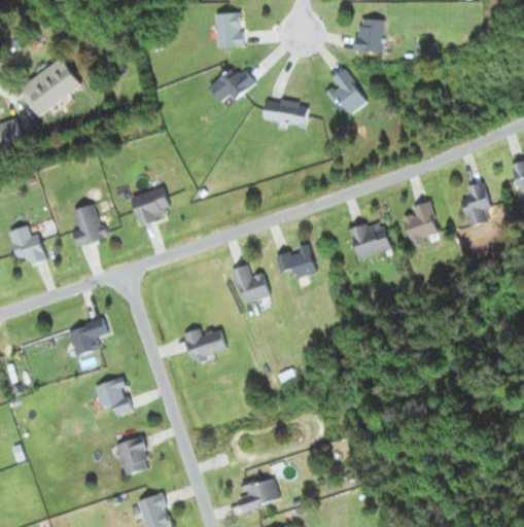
[(243,46),(243,31),(240,31),(239,12),(215,12),(216,47),(243,46)]
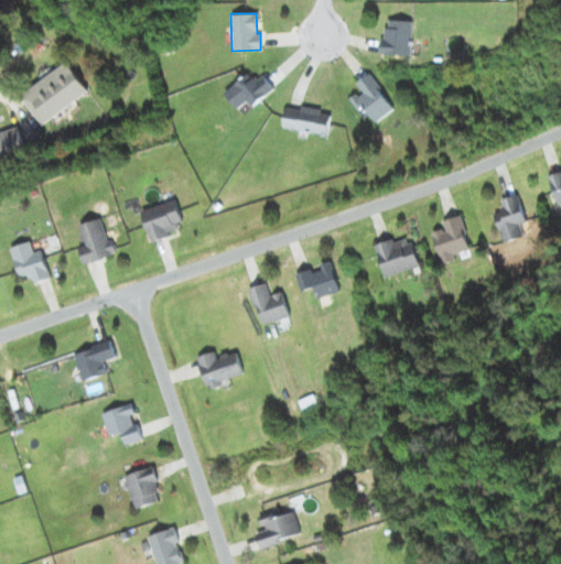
[(411,21),(383,19),(381,54),(409,55),(411,21)]
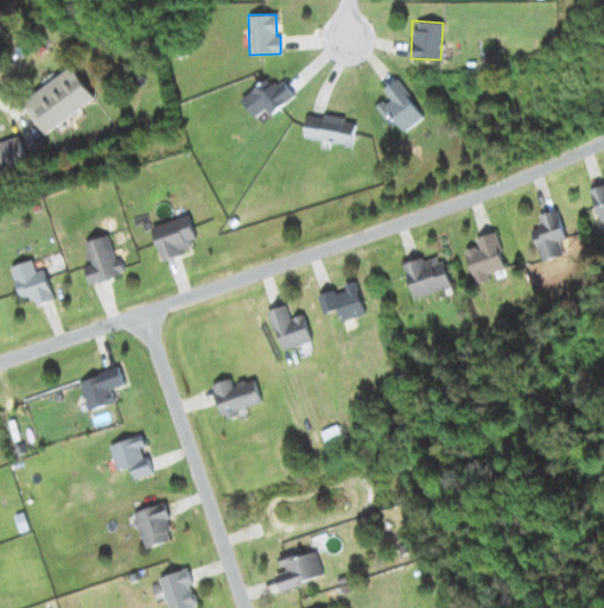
[(44,134),(95,99),(72,67),(21,102),(44,134)]
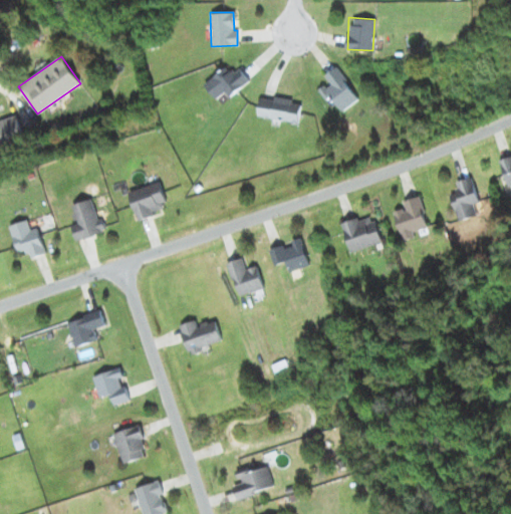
[(203,83),(215,99),(224,92),(227,97),(248,81),(238,66),(229,73),(225,67),(203,83)]
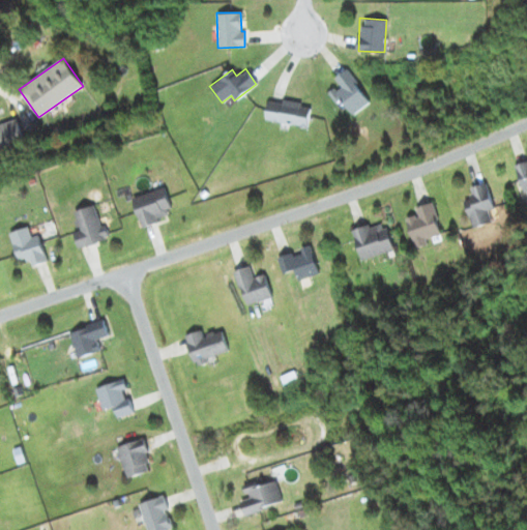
[(369,101),(345,69),(332,79),(337,85),(326,93),(339,109),(344,105),(351,115),(369,101)]
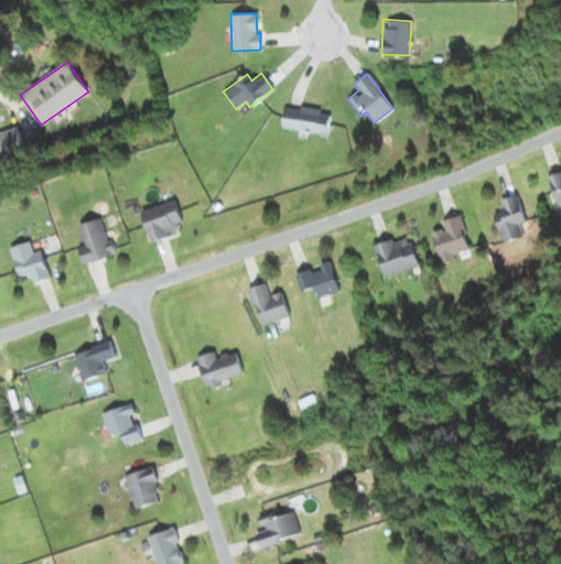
[(284,106),(281,128),(326,134),(330,112),(284,106)]
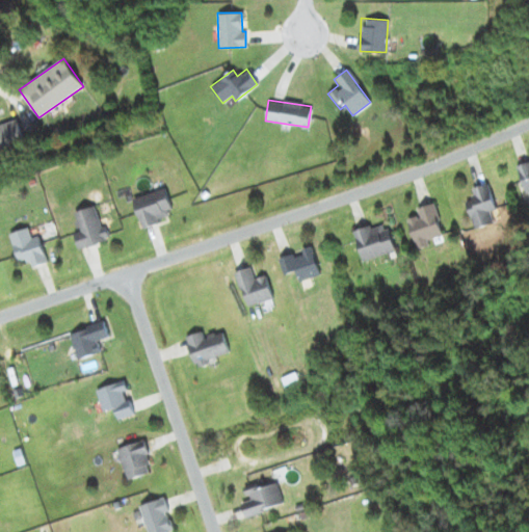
[(0,152),(24,143),(15,118),(0,124),(0,152)]
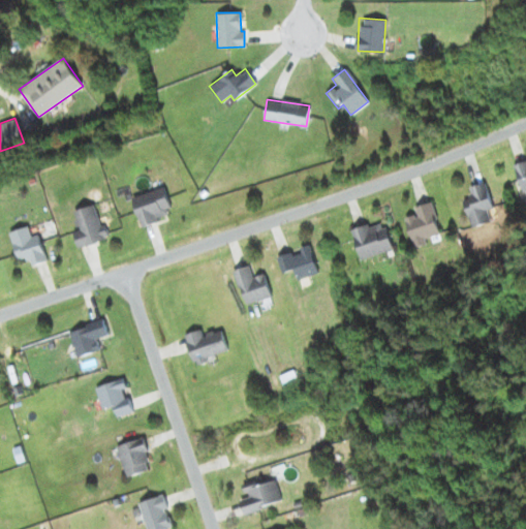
[(522,193),(525,191),(525,161),(525,160),(512,164),(522,193)]
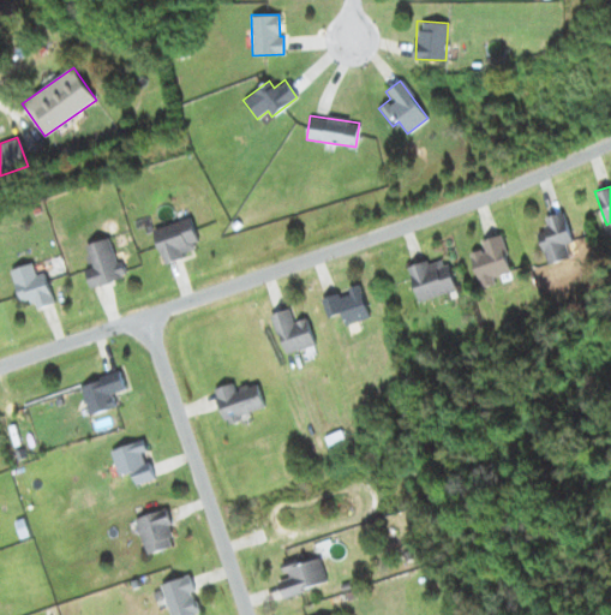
[(545,264),(569,258),(564,244),(571,243),(563,212),(543,218),(545,230),(537,232),(545,264)]
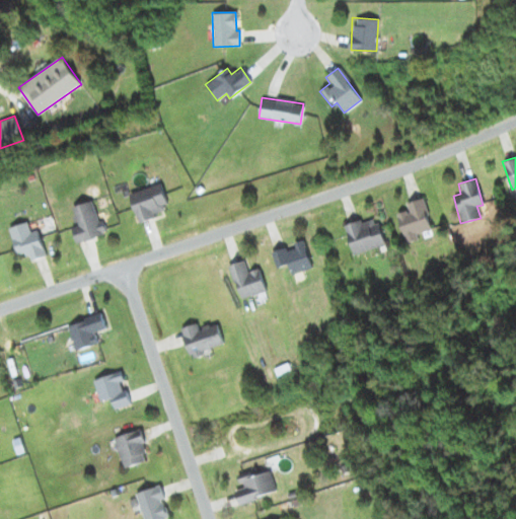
[(168,210),(159,182),(128,194),(138,220),(168,210)]
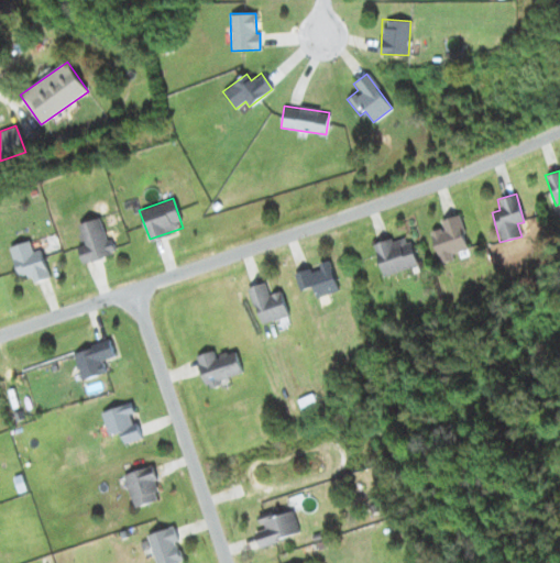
[(439,263),(453,260),(451,253),(468,249),(459,214),(441,220),(443,228),(430,231),(439,263)]
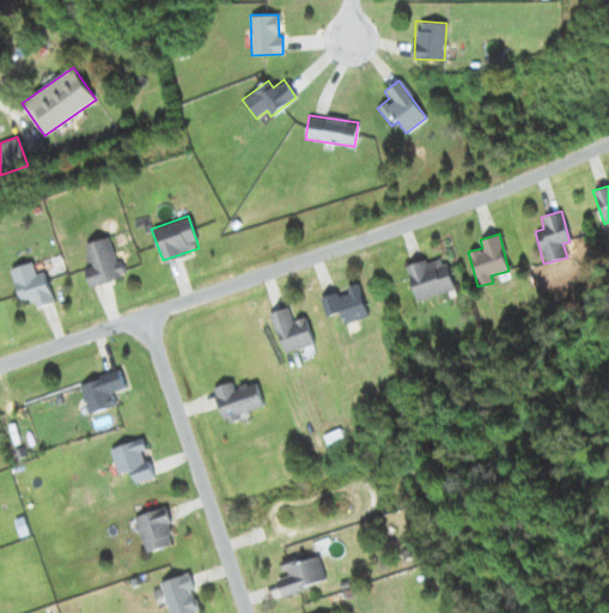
[(110,236),(84,244),(90,266),(84,268),(89,287),(122,277),(110,236)]
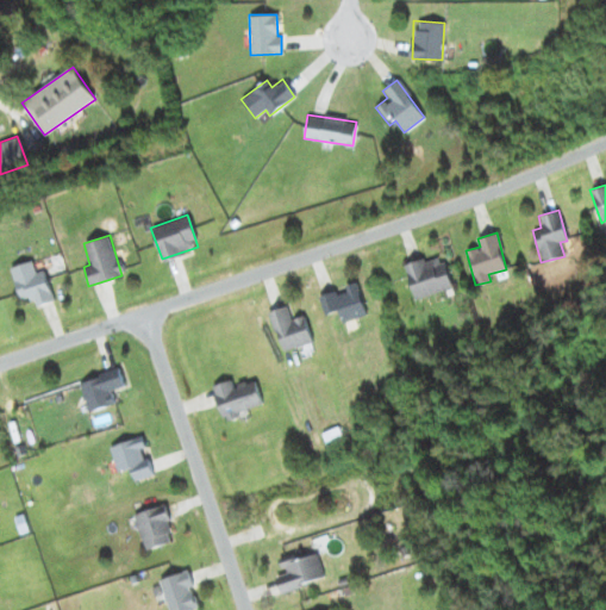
[(414,300),(453,290),(443,255),(405,266),(414,300)]
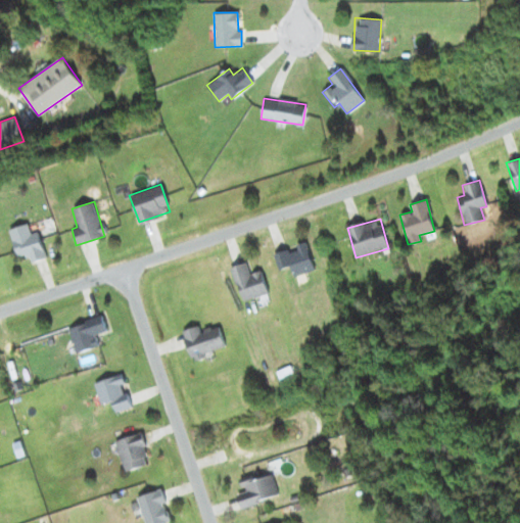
[(45,258),(38,232),(30,234),(27,224),(8,229),(15,256),(26,253),(28,263),(45,258)]
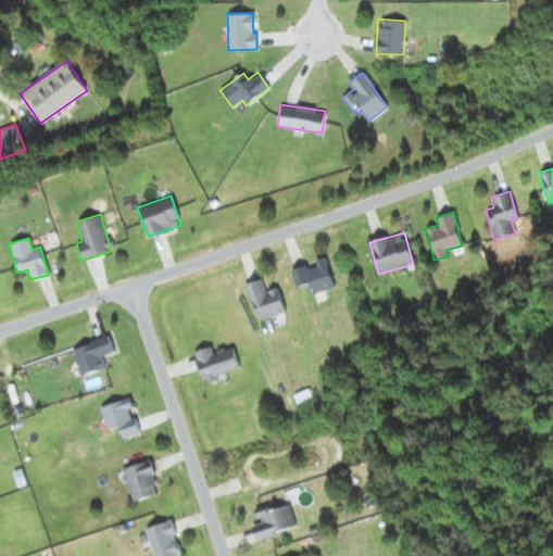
[(308,282),(311,293),(334,287),(325,258),(289,268),(294,287),(308,282)]
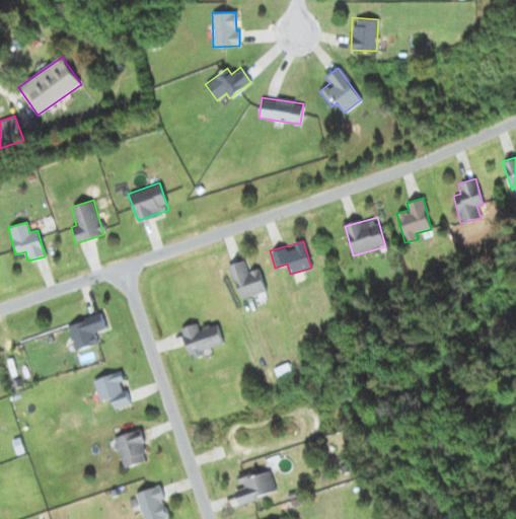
[(239,299),(266,291),(258,268),(246,272),(242,261),(228,265),(239,299)]
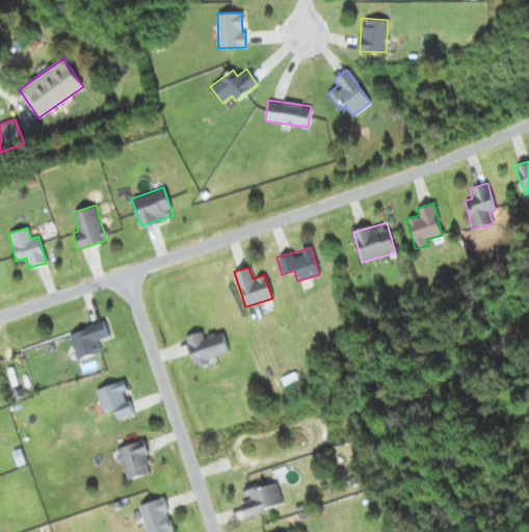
[(77,360),(100,351),(96,341),(108,336),(102,320),(67,334),(77,360)]
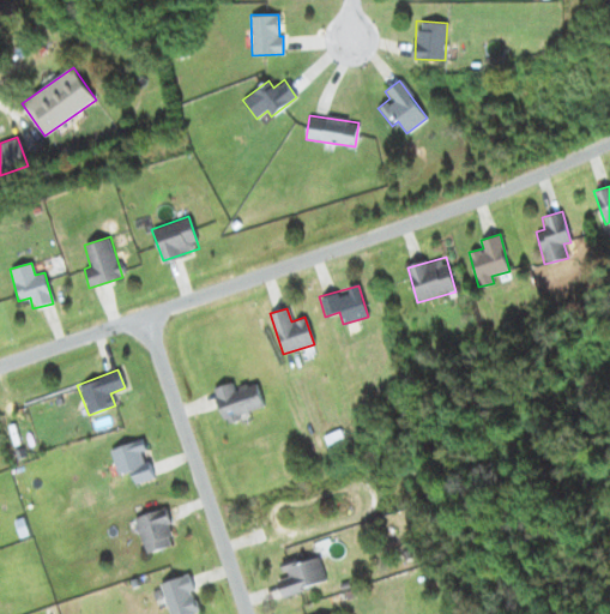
[(263,407),(255,381),(234,389),(231,381),(213,387),(224,423),(239,420),(237,415),(263,407)]
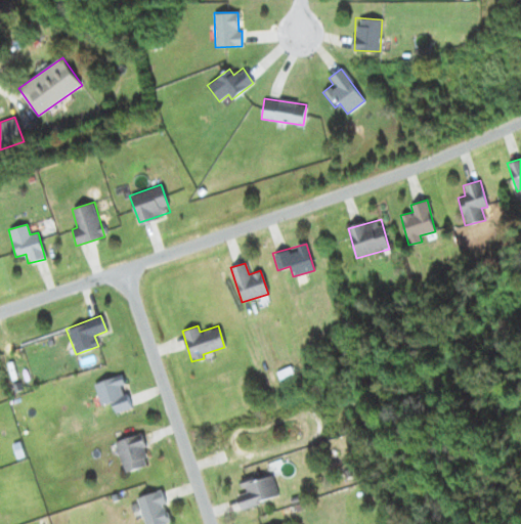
[(130,407),(122,385),(124,384),(121,373),(92,383),(100,405),(111,401),(116,412),(130,407)]
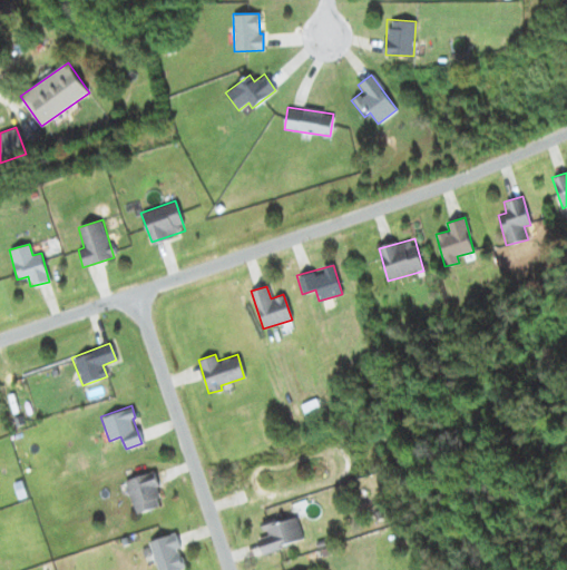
[(162,505),(150,471),(124,480),(134,514),(162,505)]
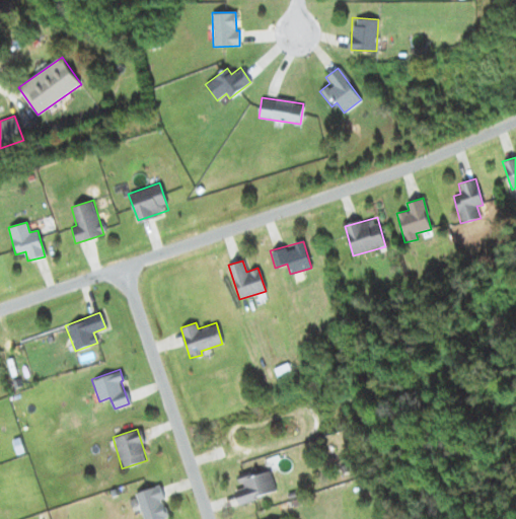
[(236,474),(238,487),(233,488),(237,503),(275,493),(270,471),(248,476),(246,472),(236,474)]
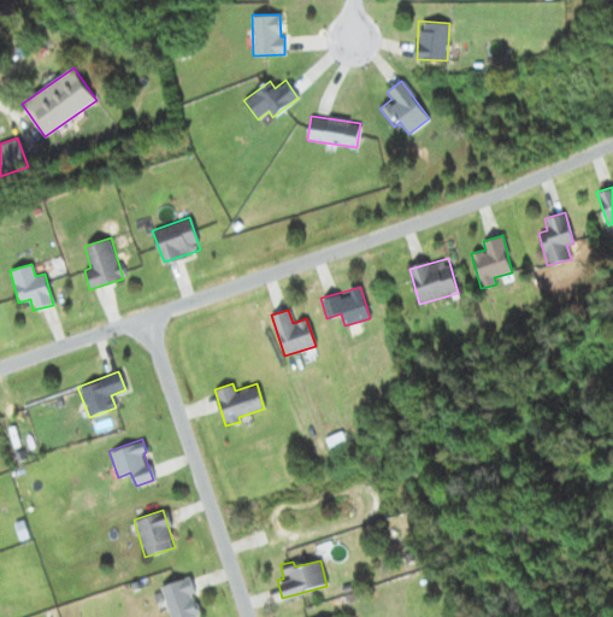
[(159,586),(169,616),(192,616),(201,615),(188,576),(159,586)]
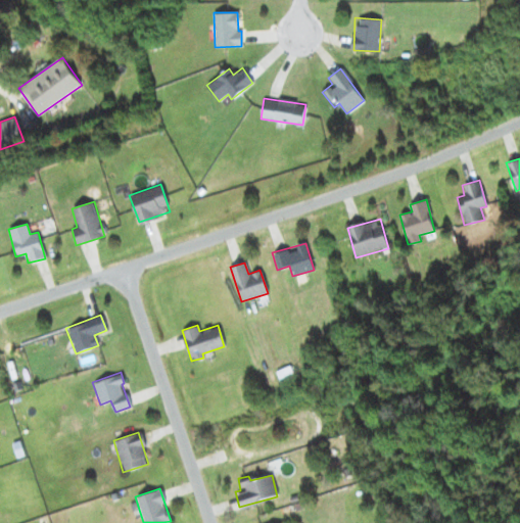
All buildings are outlined.
